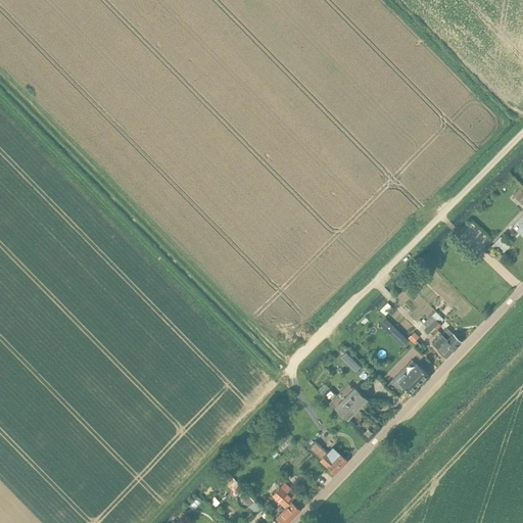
[(522,192),(519,188),(513,194),(522,204),(522,192)]
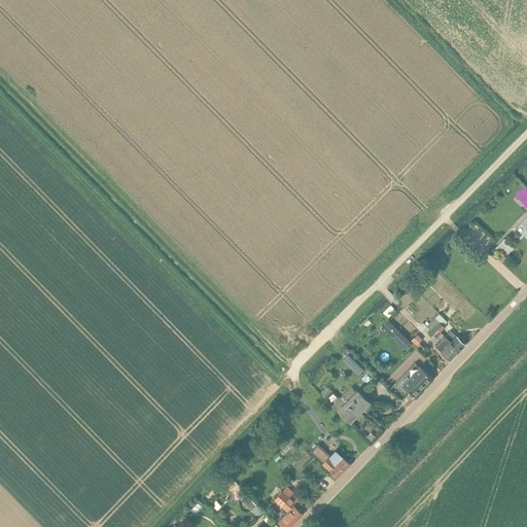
[(507,253),(514,247),(504,238),(498,244),(507,253)]
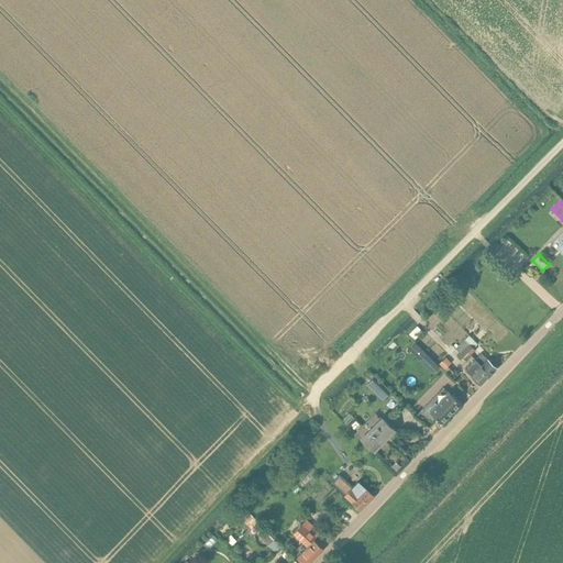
[(464,349),(471,354),(475,350),(474,348),(477,344),(468,334),(466,337),(468,343),(464,349)]
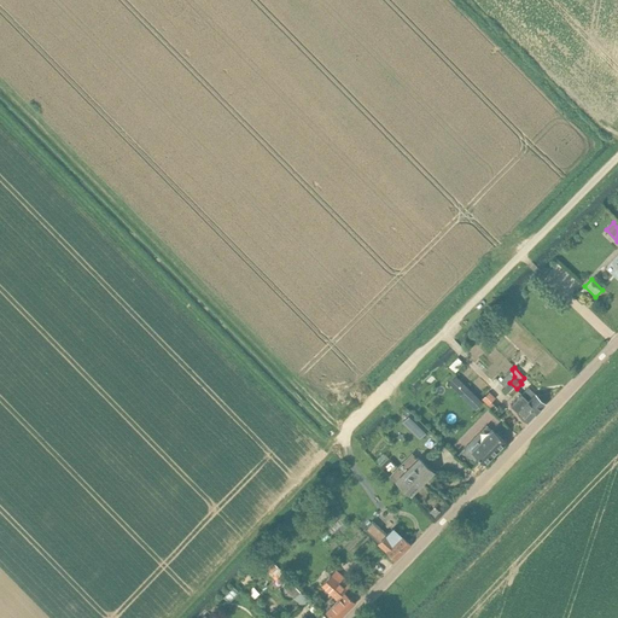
[(500,383),(505,388),(502,390),(506,394),(508,391),(512,395),(517,389),(509,383),(514,377),(512,369),(500,383)]
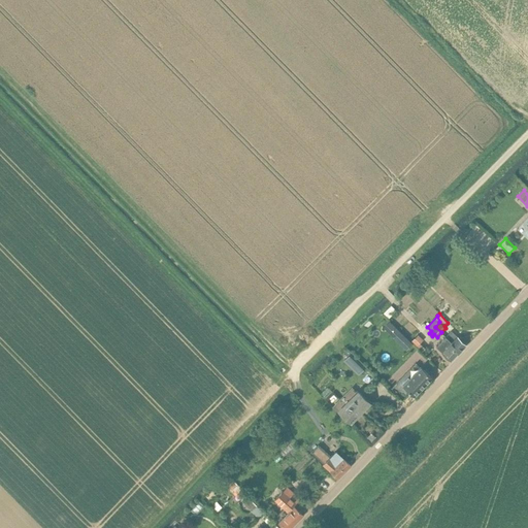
[(389,321),(383,327),(393,337),(406,350),(413,343),(400,331),(389,321)]
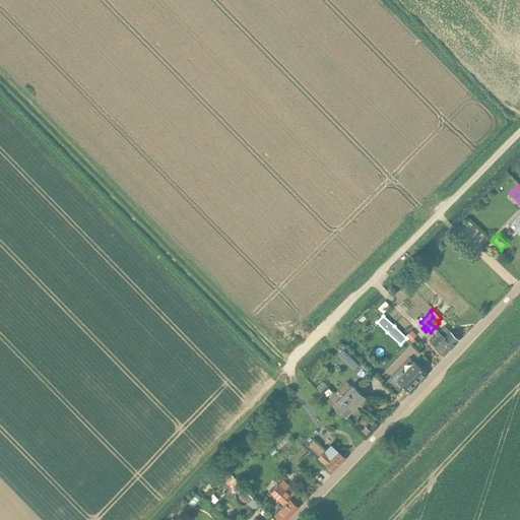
[(444,326),(439,331),(439,332),(444,337),(444,338),(453,346),(459,339),(451,332),(450,331),(444,326)]
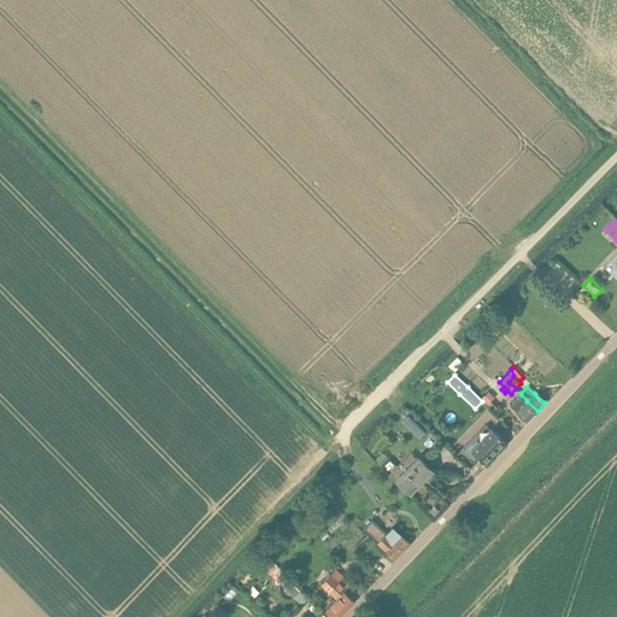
[(494,397),(488,391),(481,399),(493,410),(497,406),(491,401),(494,397)]
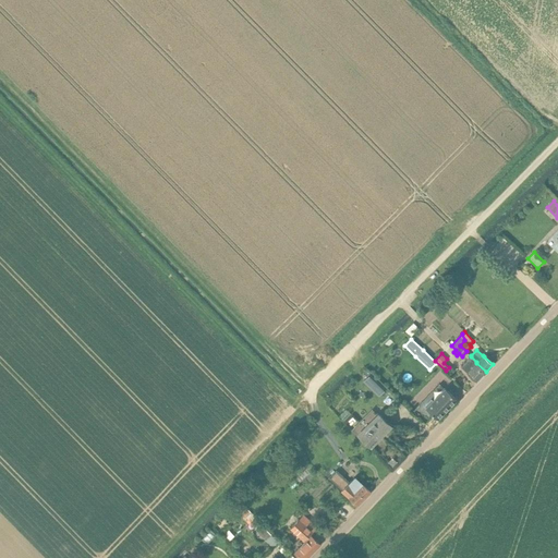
[(471,356),(471,355),(461,365),(469,374),(476,381),(486,372),(476,363),(476,362),(471,356)]
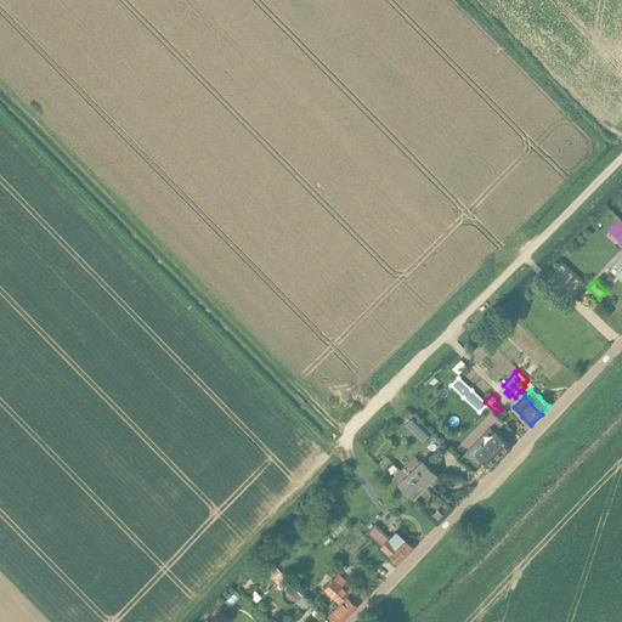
[(413,417),(405,425),(422,442),(430,434),(413,417)]
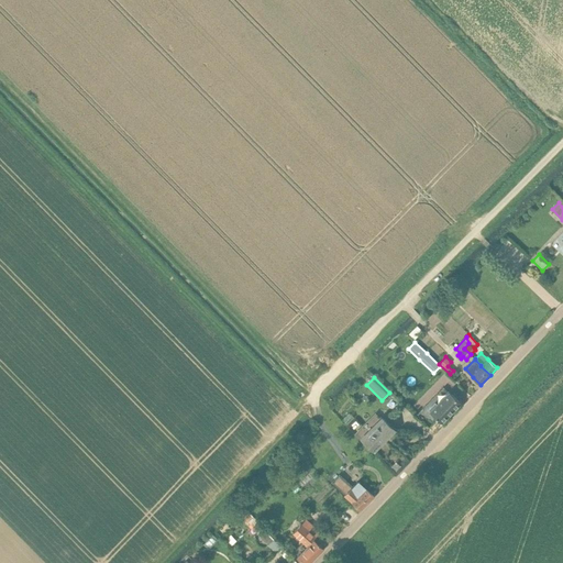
[(460,401),(448,389),(435,403),(434,401),(428,408),(429,409),(428,410),(440,421),(460,401)]
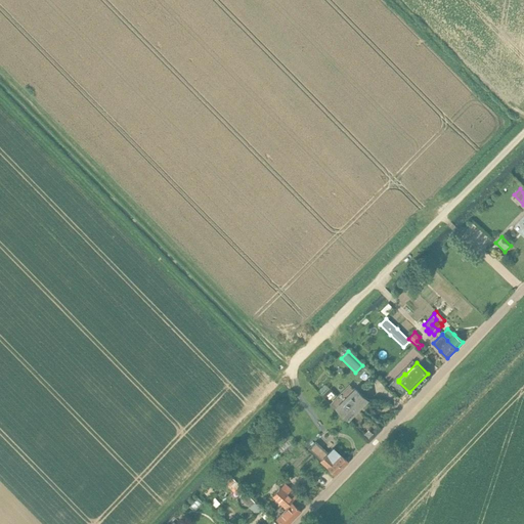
[(324,384),(318,390),(322,395),(330,388),(324,384)]
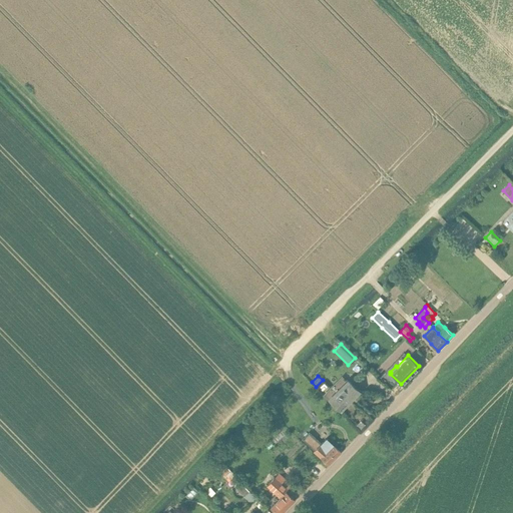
[(341,410),(359,392),(348,380),(341,388),(330,399),(341,410)]
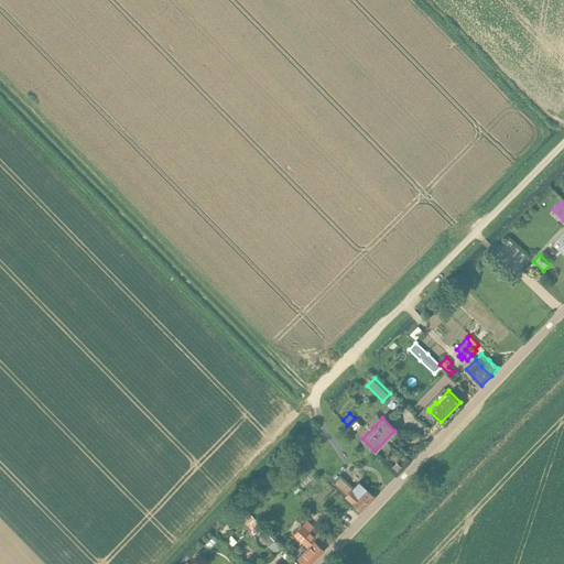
[(354,424),(349,429),(355,434),(359,430),(354,424)]
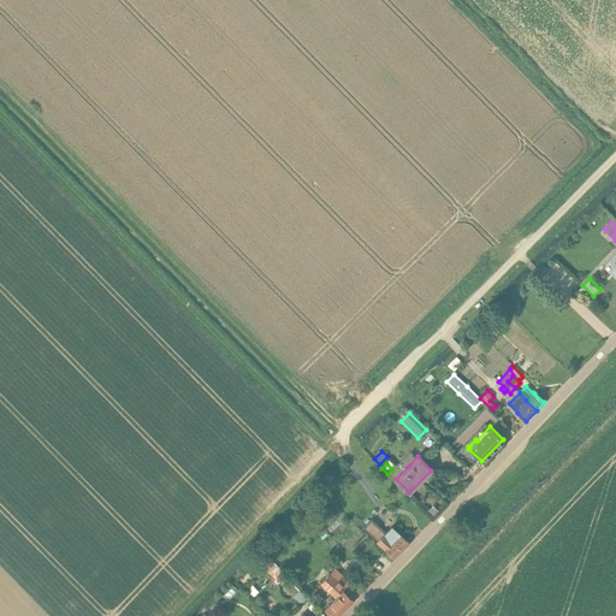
[(438,511),(433,507),(428,511),(428,513),(433,516),(438,511)]
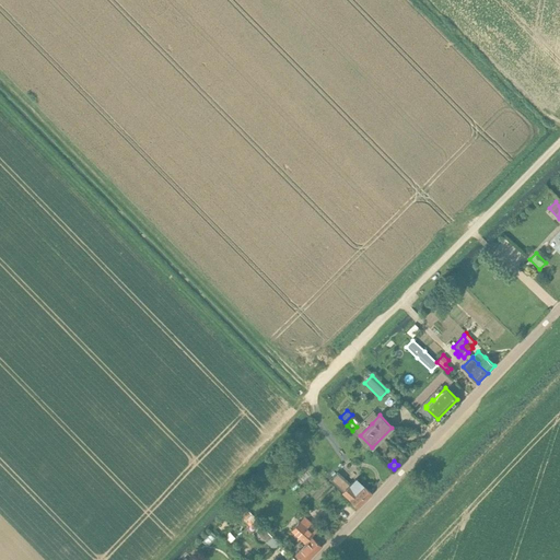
[(350,485),(342,491),(350,499),(359,506),(372,493),(356,478),(350,485)]
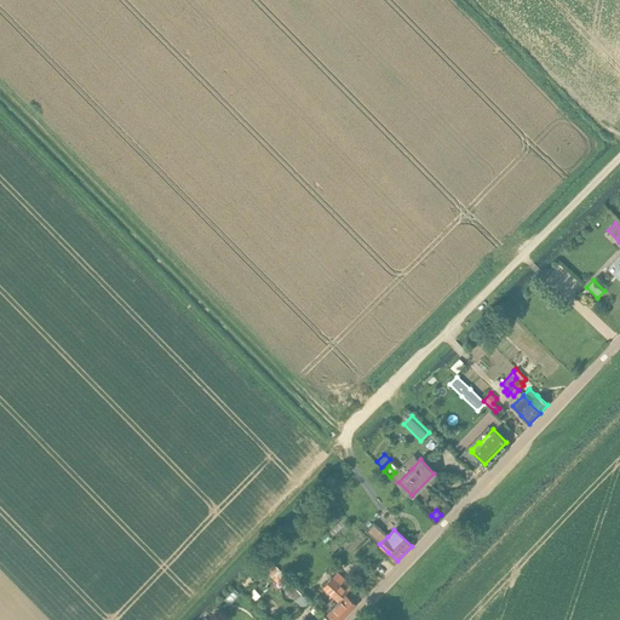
[(274,564),(268,570),(273,575),(274,574),(279,569),(274,564)]
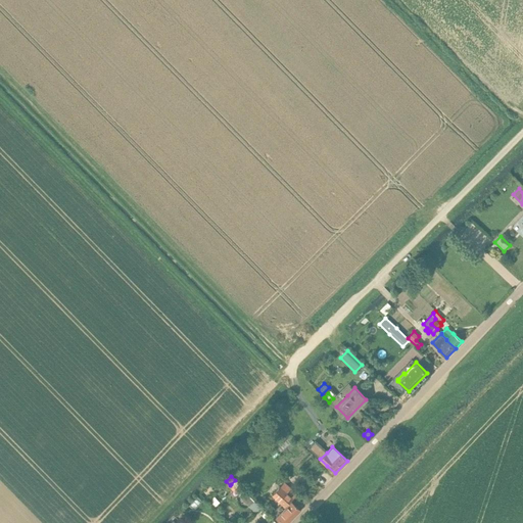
[(285,481),(280,487),(272,494),(281,504),(273,512),(278,516),(276,517),(282,522),(287,522),(300,510),(293,503),(298,496),(289,487),(290,486),(285,481)]
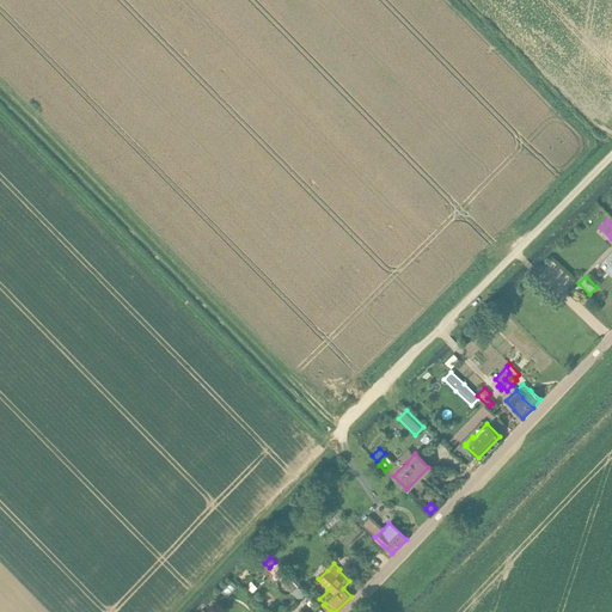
[(273,569),(282,580),(281,581),(292,592),(298,586),(281,568),(277,564),(273,569)]
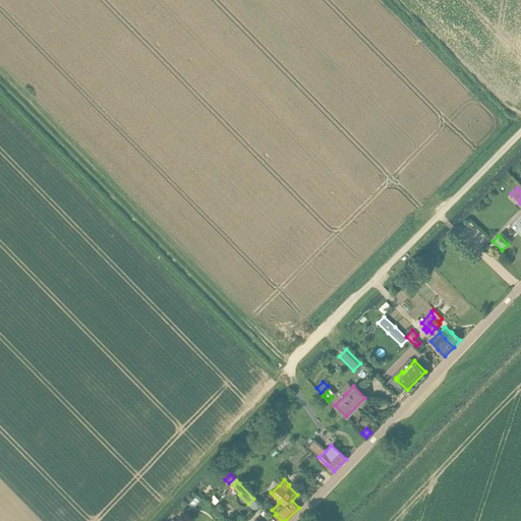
[(196,494),(188,503),(192,508),(201,499),(196,494)]
